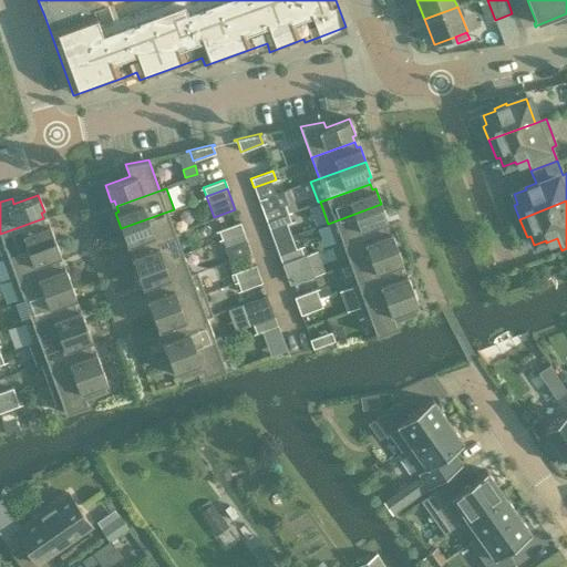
[(266,222),(288,214),(285,204),(263,212),(266,222)]
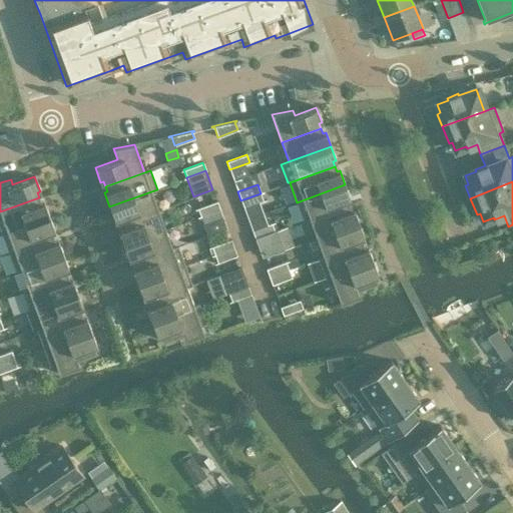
[(310,219),(349,204),(347,199),(350,198),(345,184),(297,202),(304,221),(310,219)]
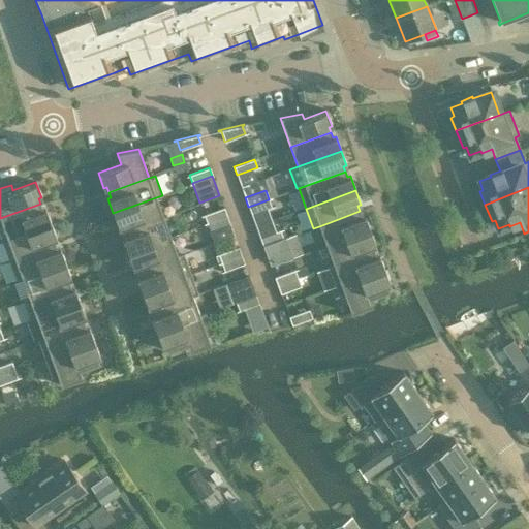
[(123,231),(163,217),(156,197),(113,213),(118,227),(121,226),(123,231)]
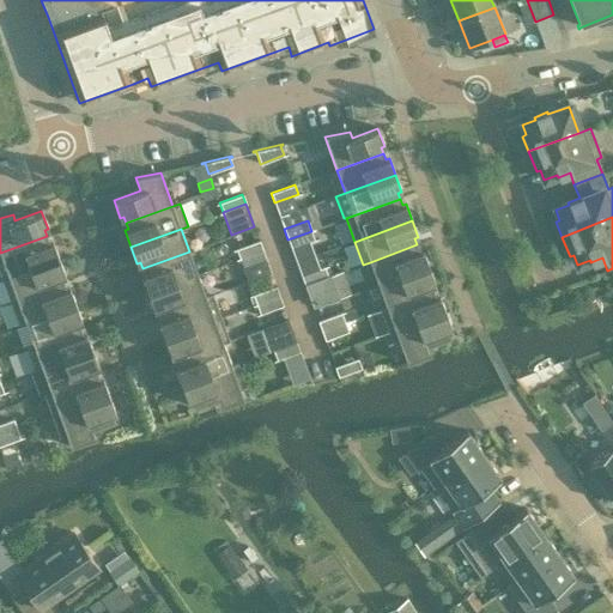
[(314,240),(311,231),(287,240),(291,248),(314,240)]
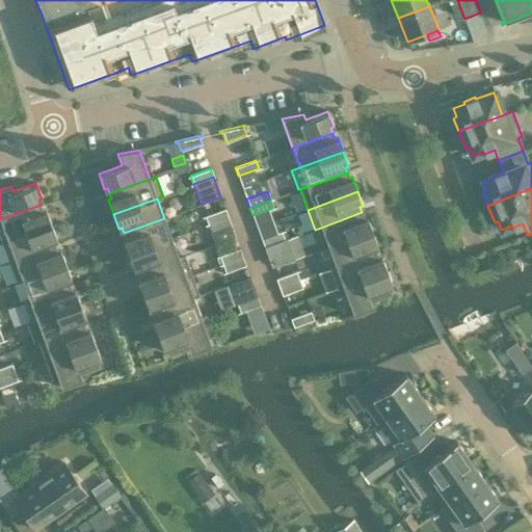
[(7,240),(51,224),(46,210),(43,211),(41,205),(0,219),(0,238),(1,242),(7,240)]
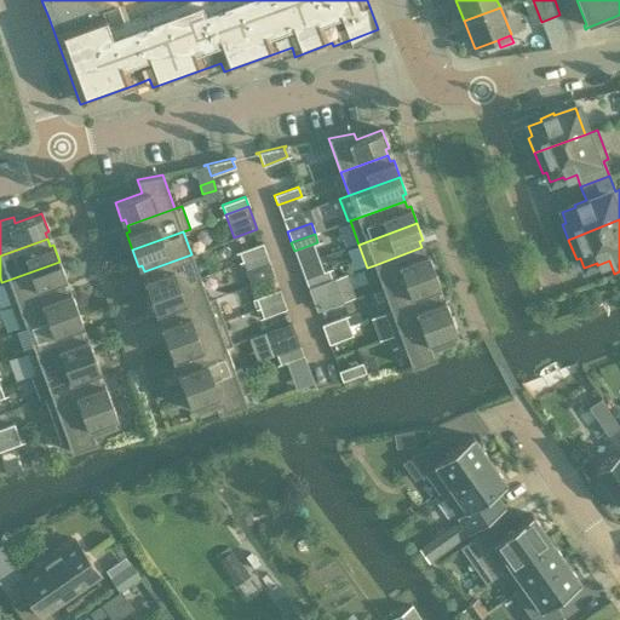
[(242,262),(265,252),(262,242),(239,252),(242,262)]
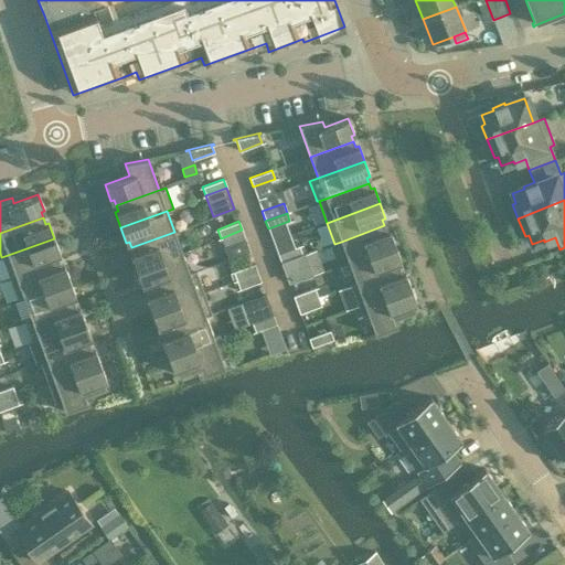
[(349,263),(395,246),(388,231),(386,232),(384,225),(341,242),(349,263)]
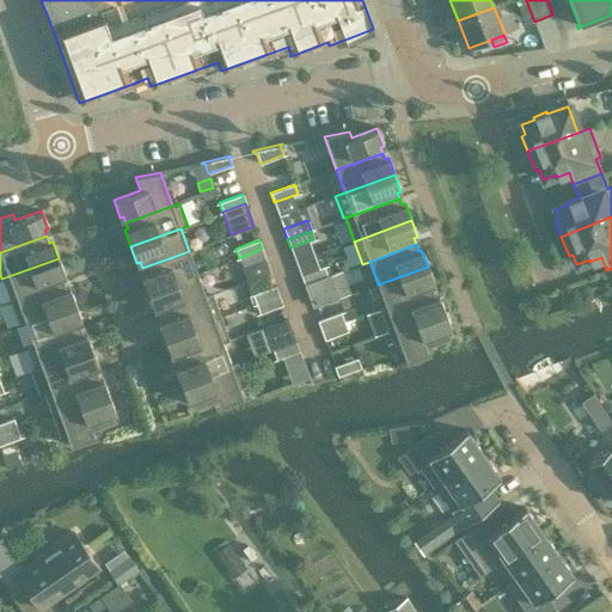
[(265,258),(262,249),(239,258),(243,268),(265,258)]
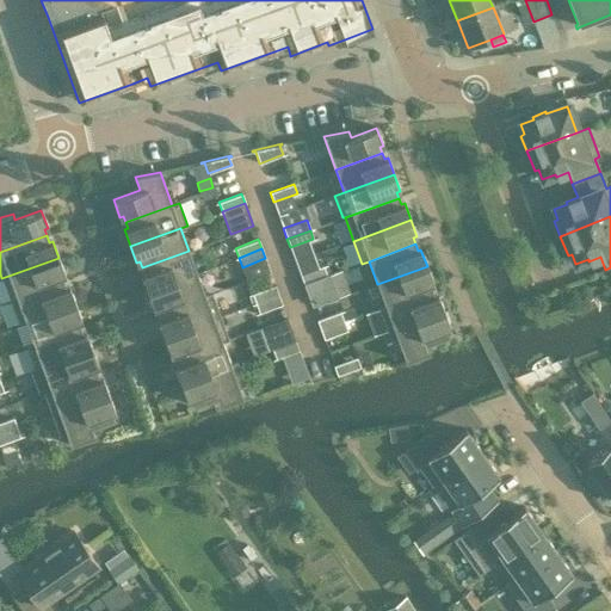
[(147,291),(197,273),(189,251),(142,267),(144,273),(141,275),(147,291)]
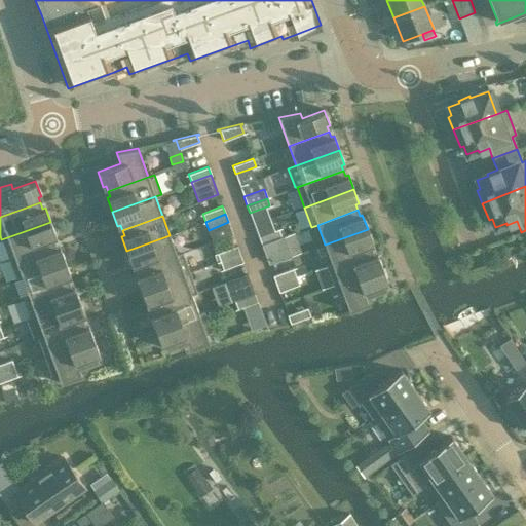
[(14,257),(54,242),(52,236),(55,235),(50,222),(7,237),(14,257)]
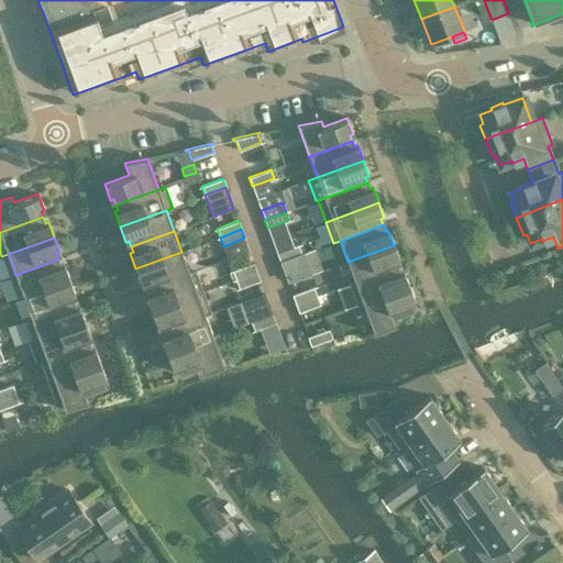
[(279,262),(301,254),(298,244),(276,253),(279,262)]
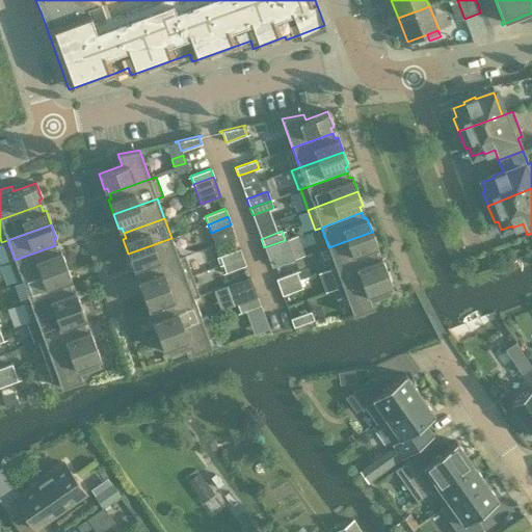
[(336,267),(376,253),(374,246),(377,246),(372,232),(328,247),(336,267)]
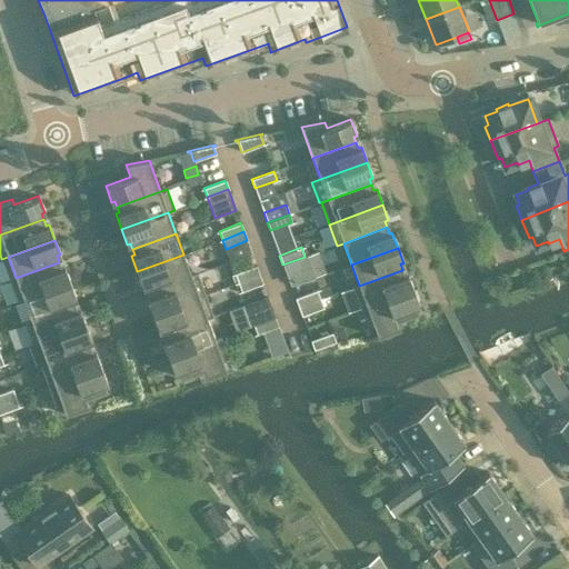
[(148,292),(191,276),(183,255),(137,271),(142,287),(146,286),(148,292)]
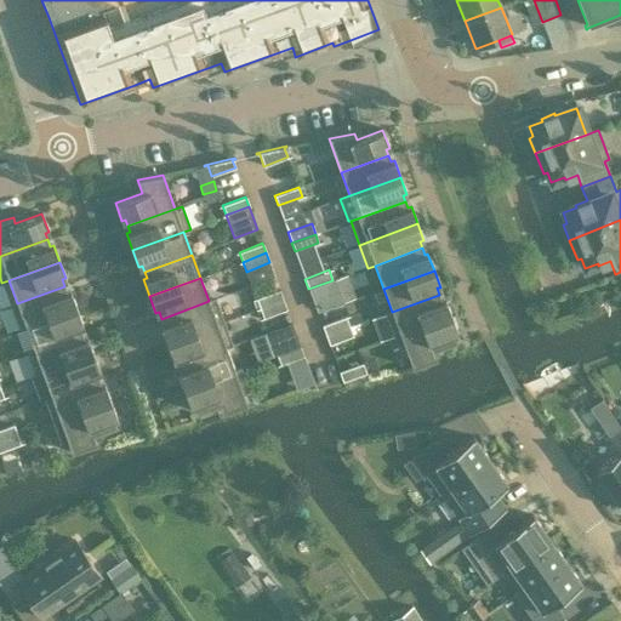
[(332,280),(308,289),(312,297),(317,312),(341,303),(335,289),(332,280)]
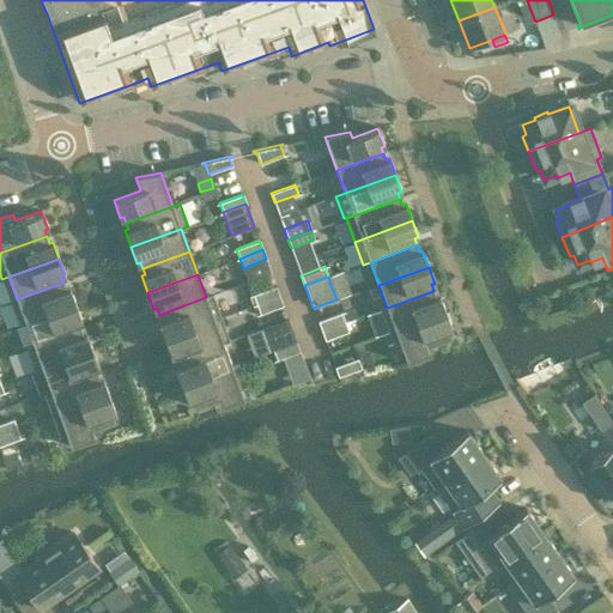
[(25,322),(76,304),(70,287),(66,289),(64,283),(17,299),(10,302),(18,325),(25,322)]
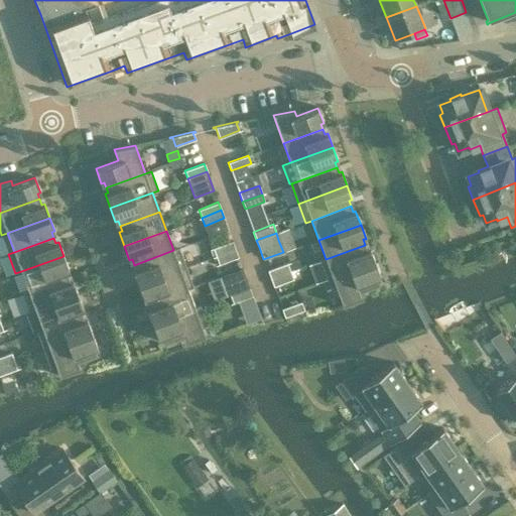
[(216,256),(235,249),(232,241),(213,248),(216,256)]
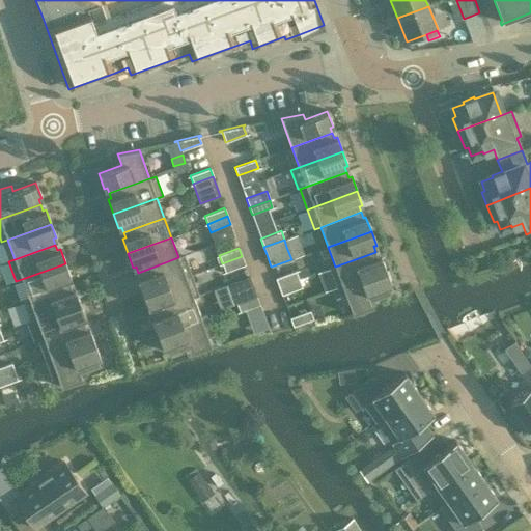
[(378,257),(375,252),(335,267),(329,269),(336,288),(342,286),(385,271),(380,256),(378,257)]
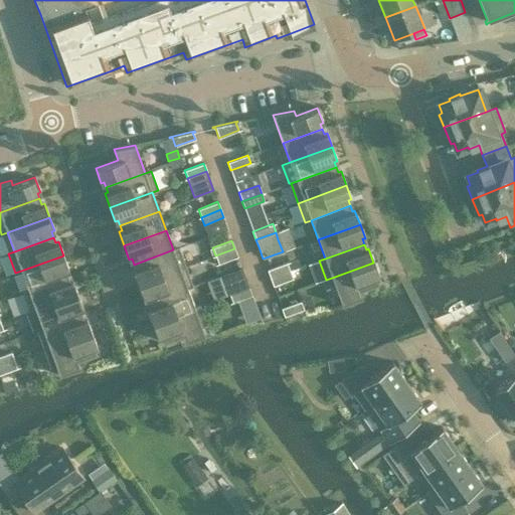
[(138,285),(185,268),(178,247),(173,249),(134,265),(136,270),(133,271),(138,285)]
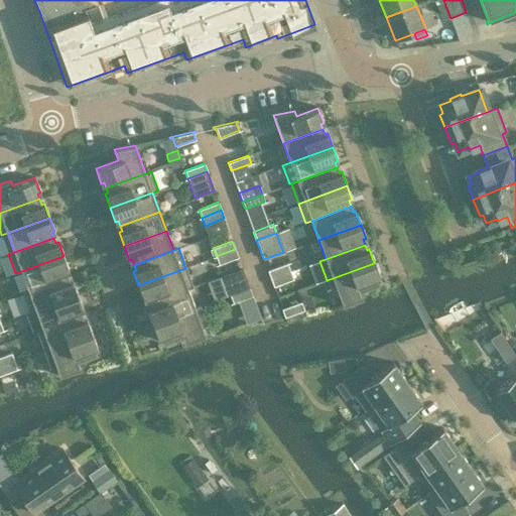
[(238,257),(235,249),(216,256),(219,264),(238,257)]
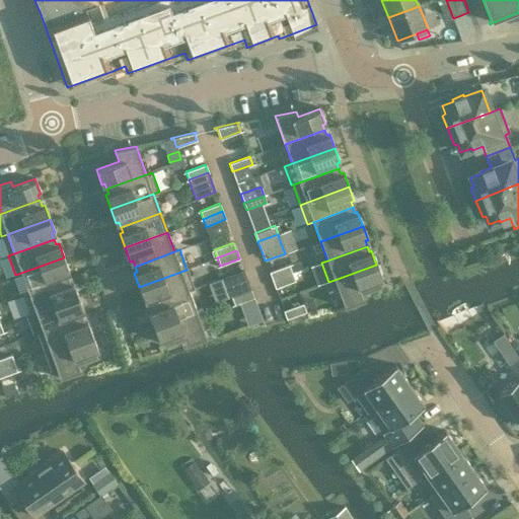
[(28,292),(68,278),(66,273),(69,272),(64,257),(21,273),(28,292)]
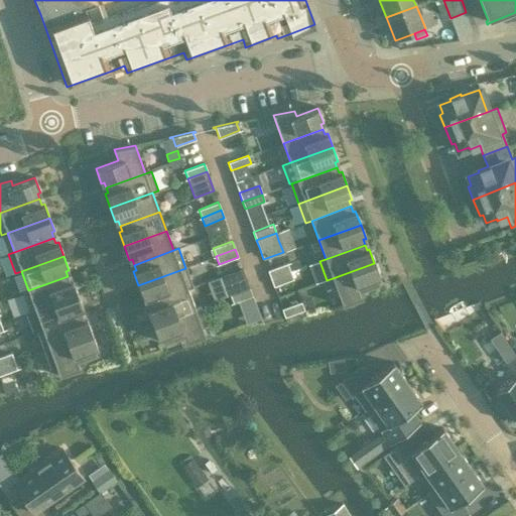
[(270,279),(290,272),(287,263),(267,270),(270,279)]
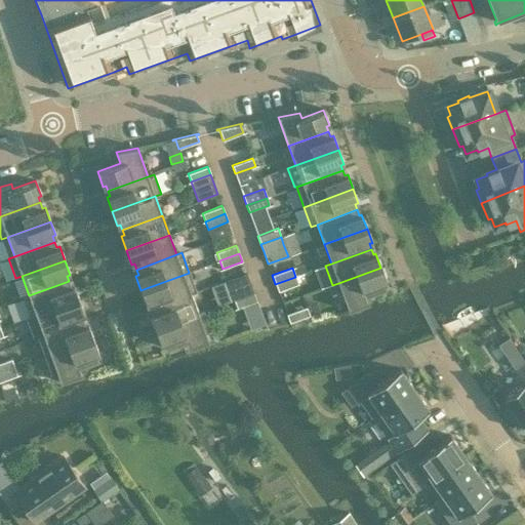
[(387,282),(380,268),(338,283),(349,311),(369,304),(366,296),(386,289),(384,283),(387,282)]
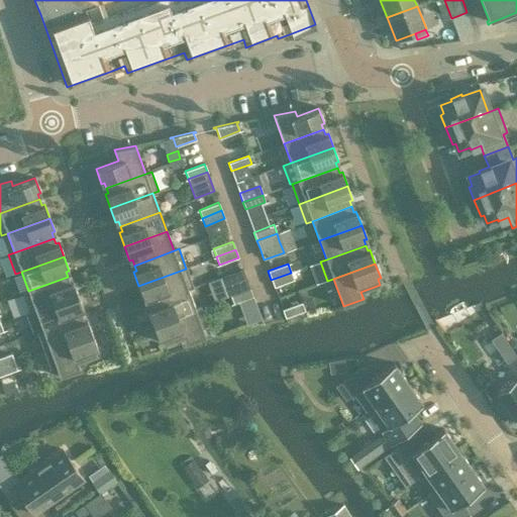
[(146,299),(148,304),(188,290),(193,288),(186,269),(138,286),(143,300),(146,299)]
